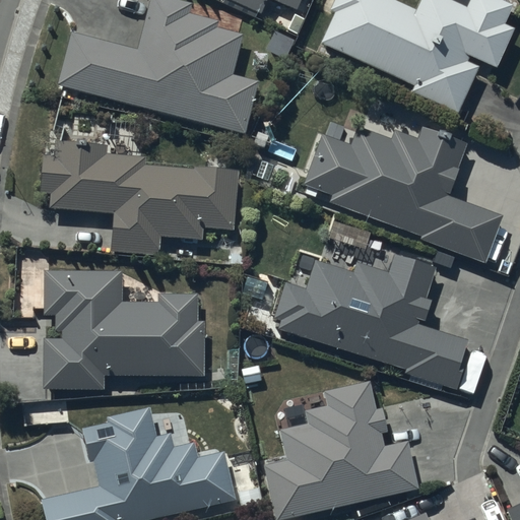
[(189,15),(192,4),(175,0),(151,0),(138,51),(70,33),(57,85),(245,135),(259,82),(233,75),(244,37),(218,29),(219,23),(189,15)]
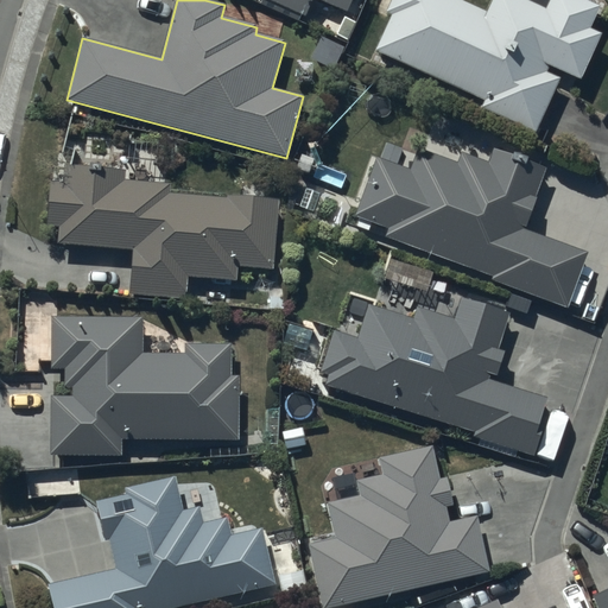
[(258,0),(304,20),(314,0),(348,16),(355,0),(258,0)]
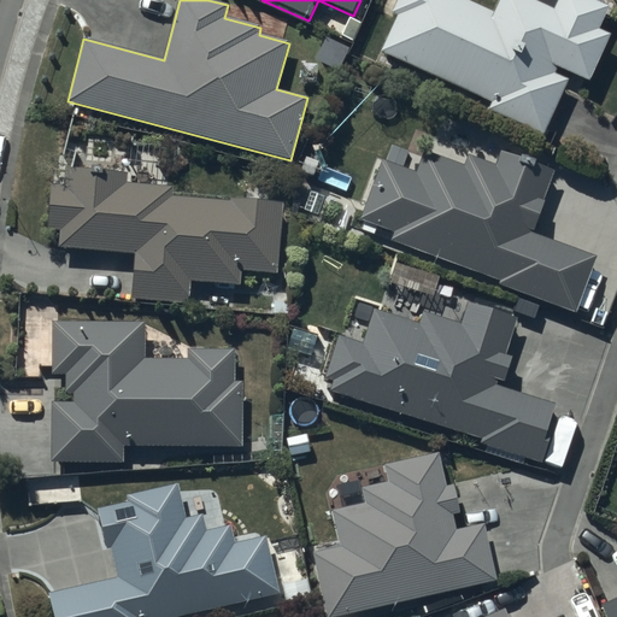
[(604,28),(615,4),(604,0),(497,0),(493,11),(466,0),(398,0),(393,13),(400,16),(385,51),(500,100),(495,110),(547,131),(569,81),(556,75),(558,69),(593,83),(615,33),(604,28)]
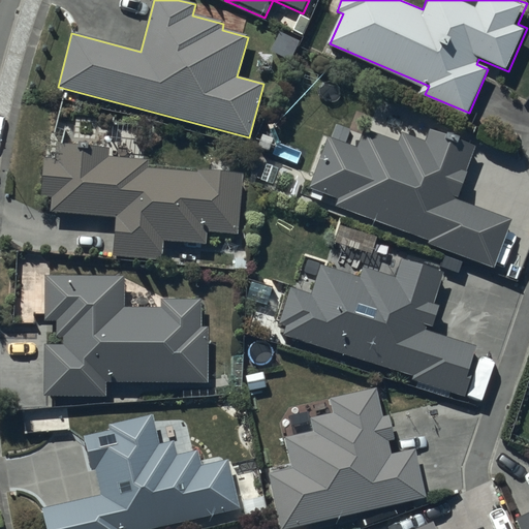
[(359,147),(325,136),(307,190),(336,199),(333,209),(427,240),(426,244),(492,266),(507,222),(453,204),(472,146),(432,131),(428,144),(402,134),(399,143),(364,130),(359,147)]
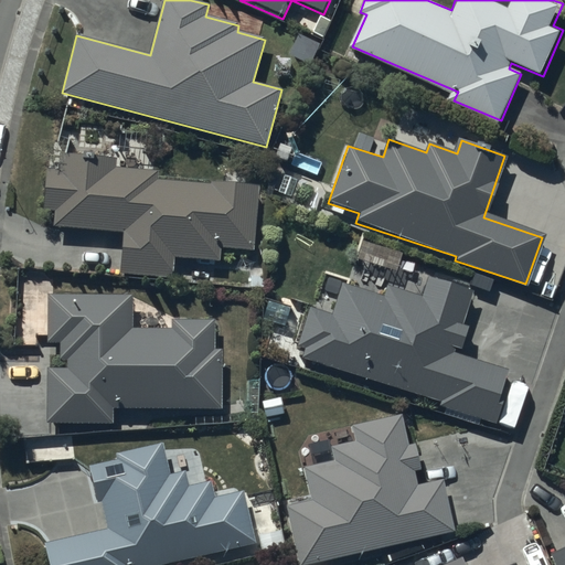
[(60,169),(45,168),(43,212),(54,213),(53,228),(123,232),(121,275),(173,278),(174,259),(219,260),(219,248),(255,249),(257,187),(159,182),(159,170),(115,168),(115,159),(97,158),(97,155),(60,152),(60,169)]
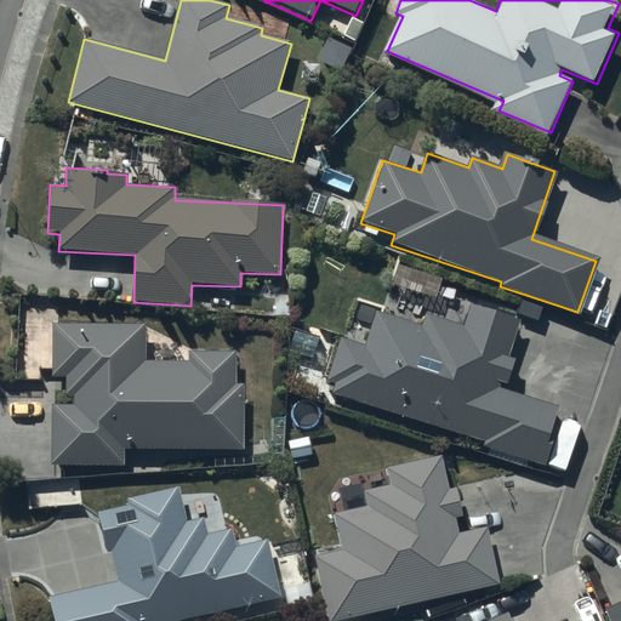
[(366,347),(341,339),(328,381),(334,383),(331,394),(483,442),(482,446),(546,467),(564,408),(503,389),(506,383),(508,385),(517,359),(510,358),(522,320),(473,305),(466,328),(427,315),(422,328),(377,313),(366,347)]
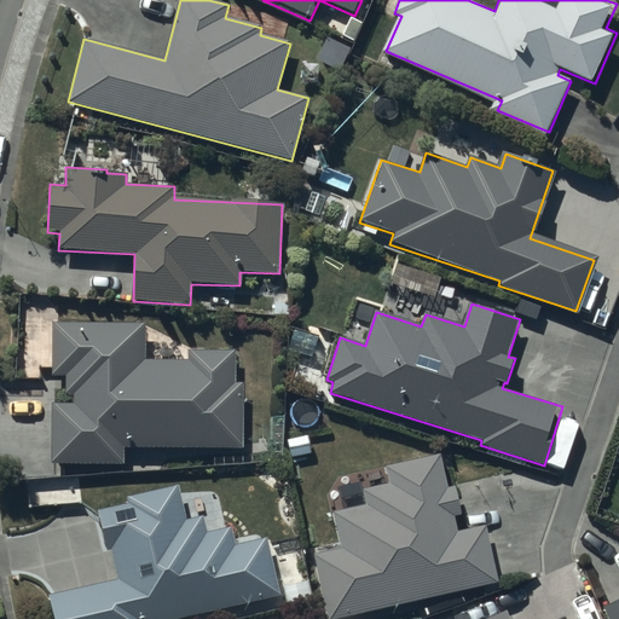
[(145,324),(53,323),(52,377),(65,377),(65,393),(73,393),(73,403),(52,403),(52,463),(123,464),(123,447),(242,449),(242,383),(236,383),(236,353),(189,352),(189,360),(145,359),(145,324)]
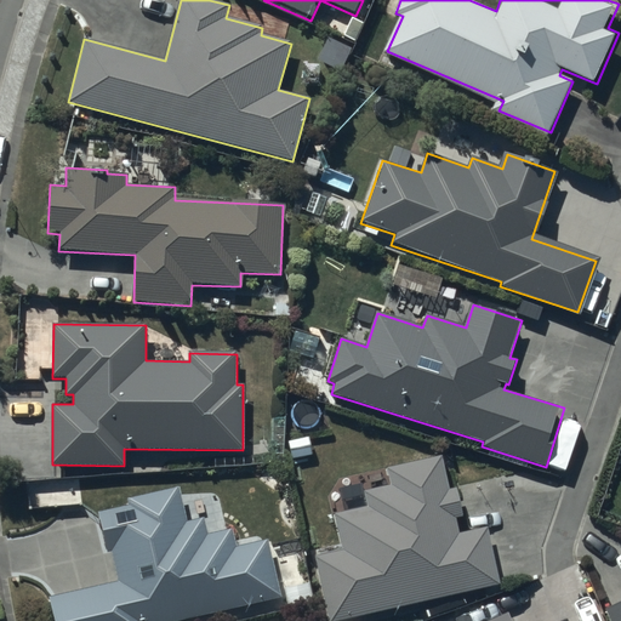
[(342,550),(314,556),(329,620),(334,620),(499,585),(486,528),(460,534),(456,519),(461,518),(455,490),(449,493),(442,457),(387,469),(391,485),(364,491),(366,506),(334,513),(342,550)]
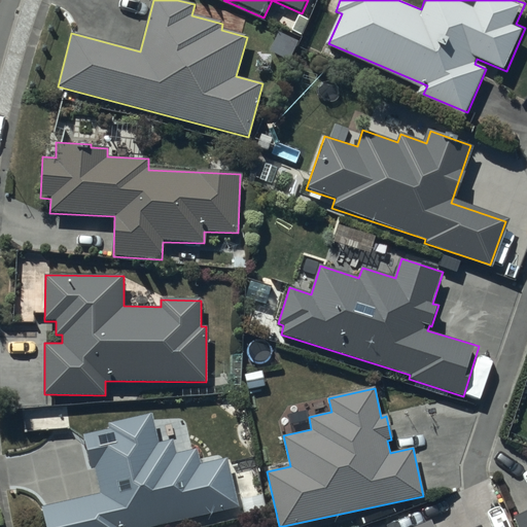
[(100,492),(40,505),(45,526),(150,526),(237,507),(225,458),(200,463),(197,449),(175,454),(172,440),(160,443),(152,414),(108,424),(109,429),(83,434),(92,471),(95,470),(100,492)]
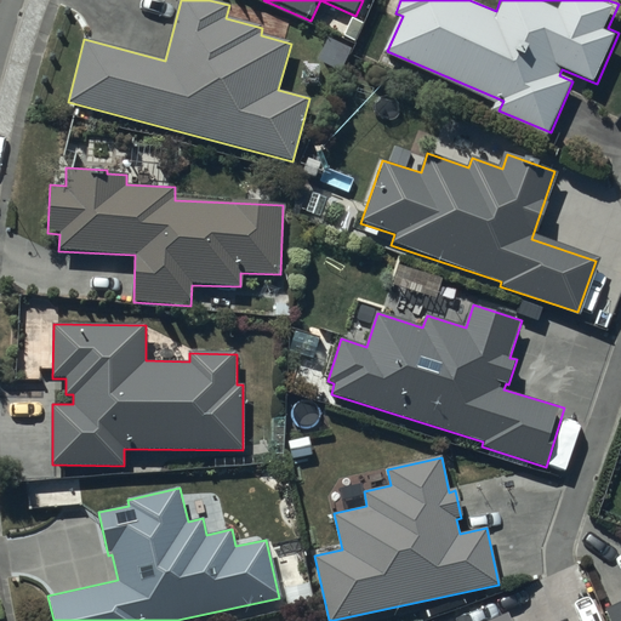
[(620,620),(620,602),(605,609),(610,620),(620,620)]
